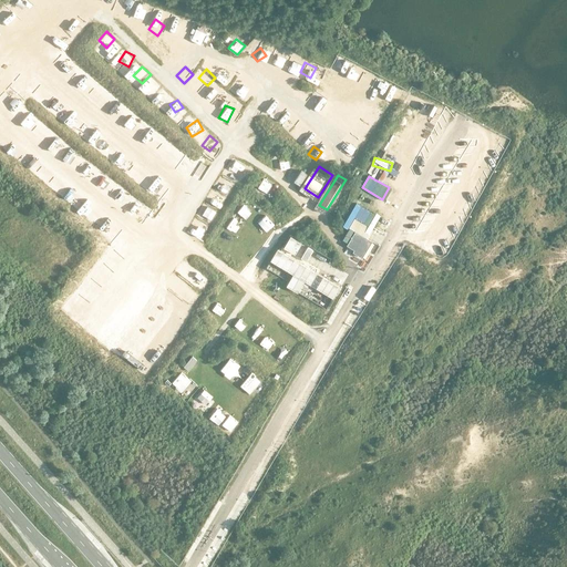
[(263,178),(257,187),(266,193),(271,184),(263,178)]
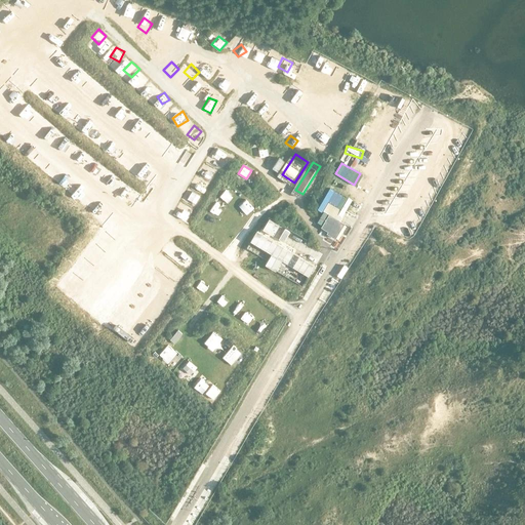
[(320,182),(327,186),(330,180),(323,175),(320,182)]
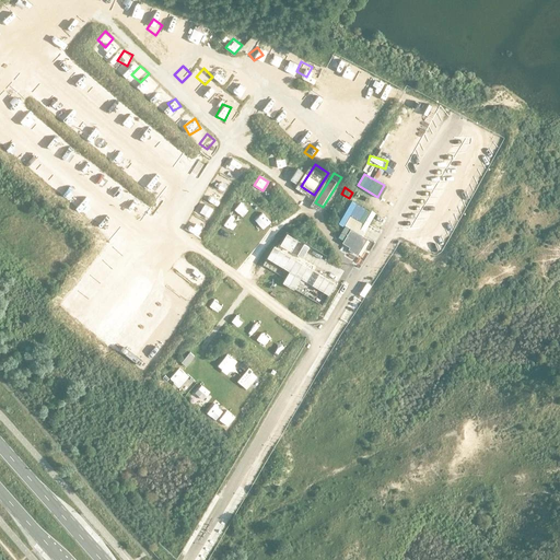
[(386,190),(377,195),(383,205),(392,199),(386,190)]
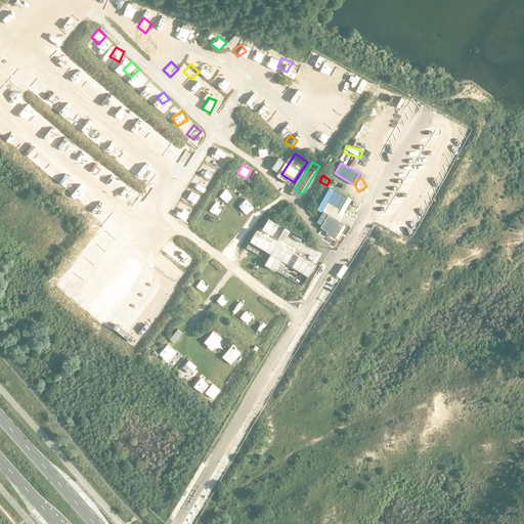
[(328,224),(325,227),(332,231),(331,232),(339,237),(348,223),(345,221),(351,212),(333,201),(326,211),(328,211),(324,216),(325,217),(323,222),(328,224)]
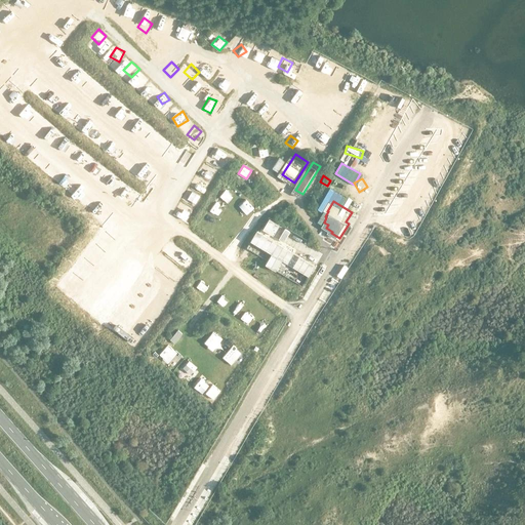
[(219,213),(224,204),(216,202),(212,210),(219,213)]
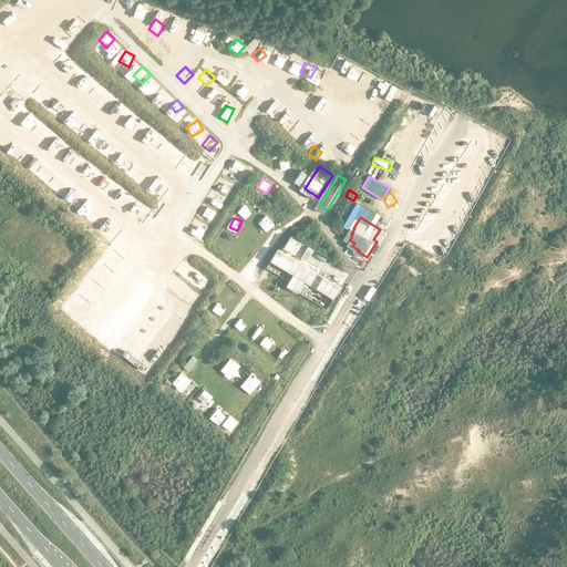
[(268,220),(263,230),(274,236),(279,226),(268,220)]
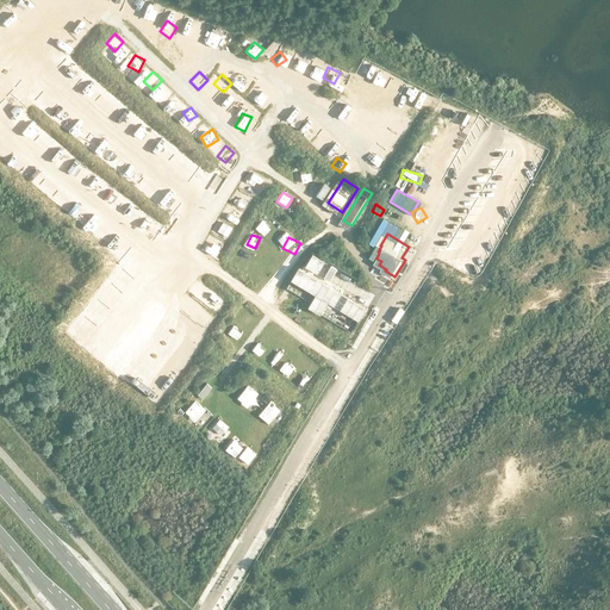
[(129,291),(150,263),(132,248),(110,275),(129,291)]
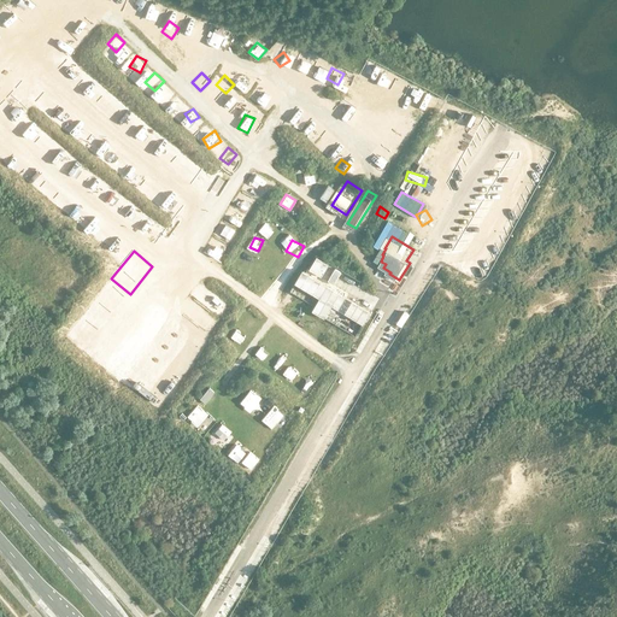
[(400,327),(411,305),(404,301),(394,324),(400,327)]
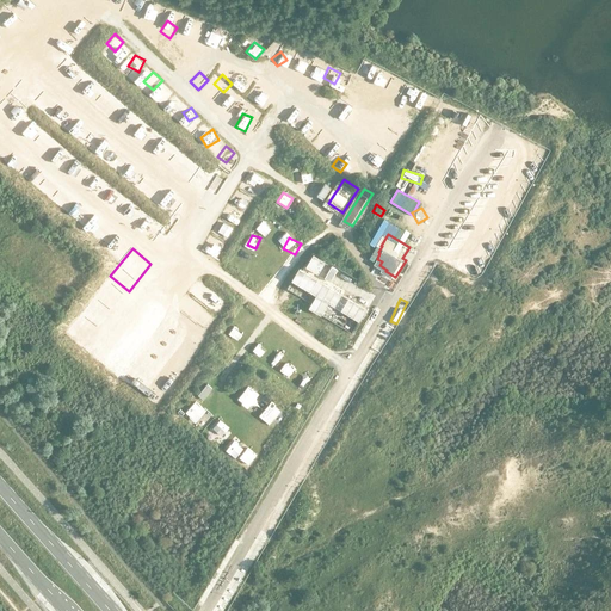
[(329,337),(338,343),(341,337),(333,331),(347,309),(340,304),(321,333),(328,338),(329,337)]
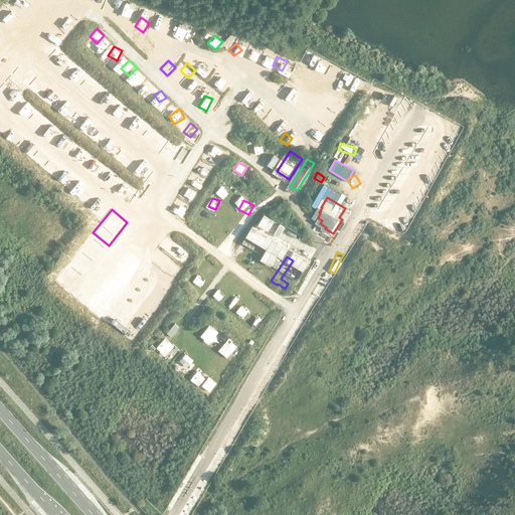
[(97,282),(89,291),(101,302),(109,293),(97,282)]
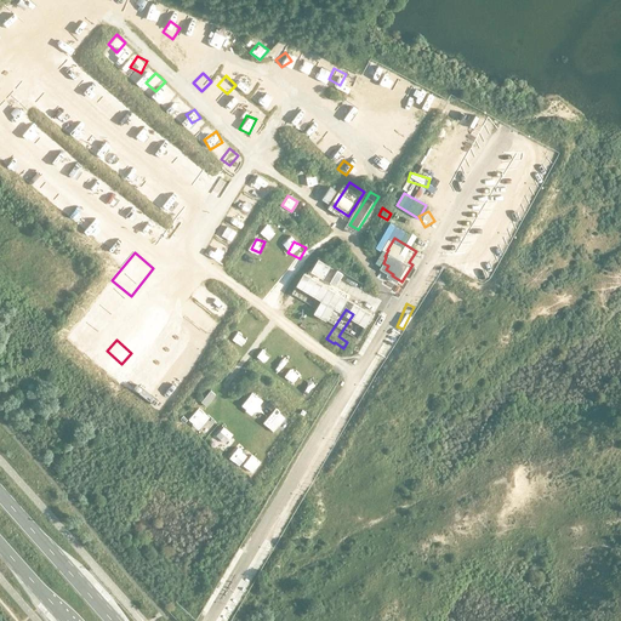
[(142,360),(136,366),(142,371),(148,365),(142,360)]
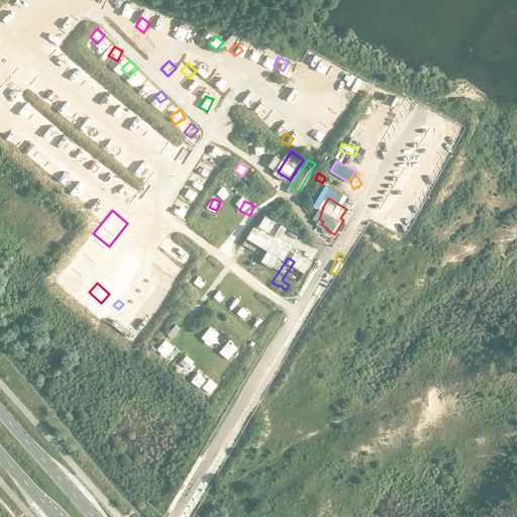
[(200,337),(209,344),(218,332),(209,325),(200,337)]
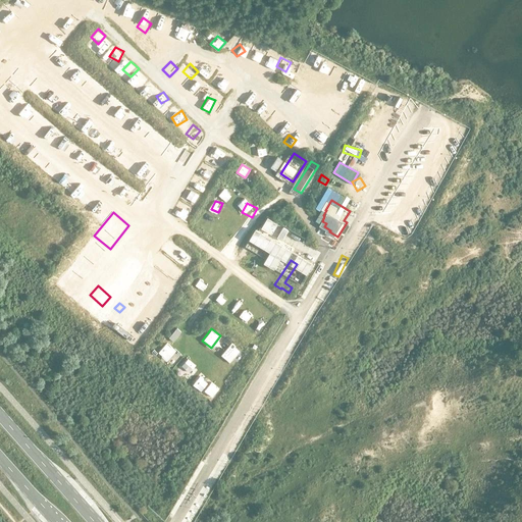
[(166,360),(175,350),(167,342),(157,352),(166,360)]
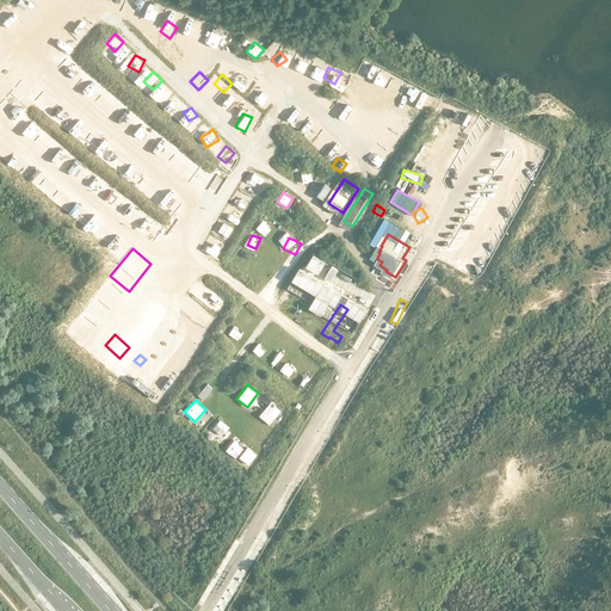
[(259,415),(270,424),(282,407),(271,400),(259,415)]
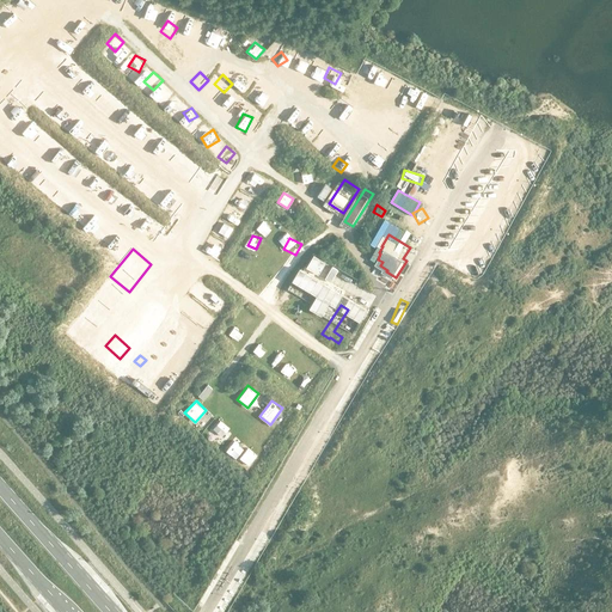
[(206,433),(215,440),(225,428),(215,420),(206,433)]
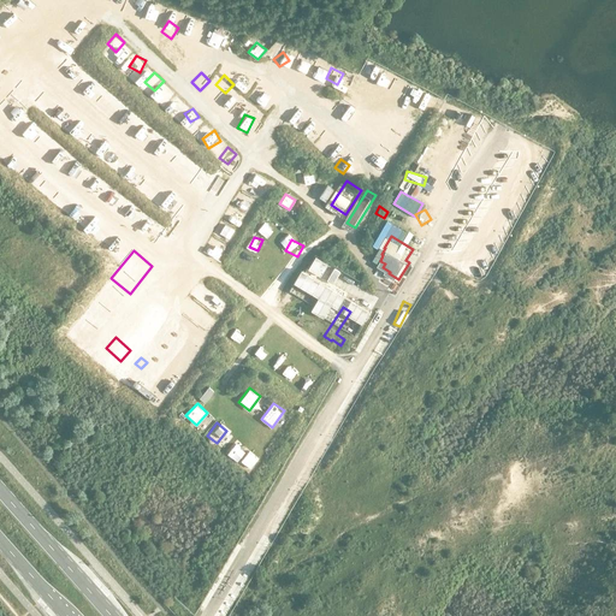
[(254,427),(248,437),(258,443),(265,433),(254,427)]
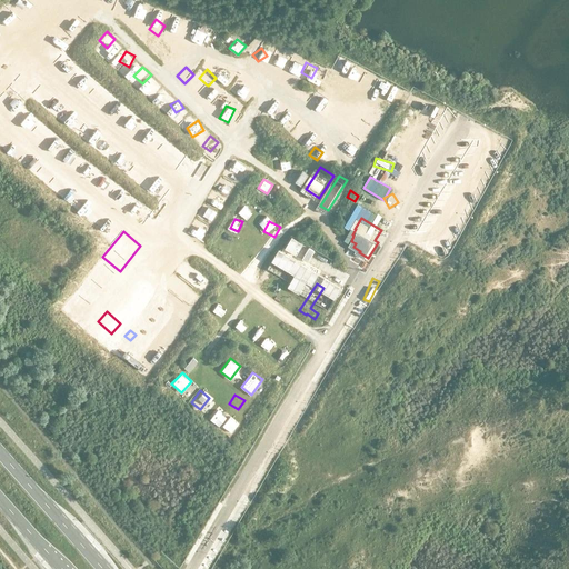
[(222,413),(215,422),(223,430),(231,420),(222,413)]
